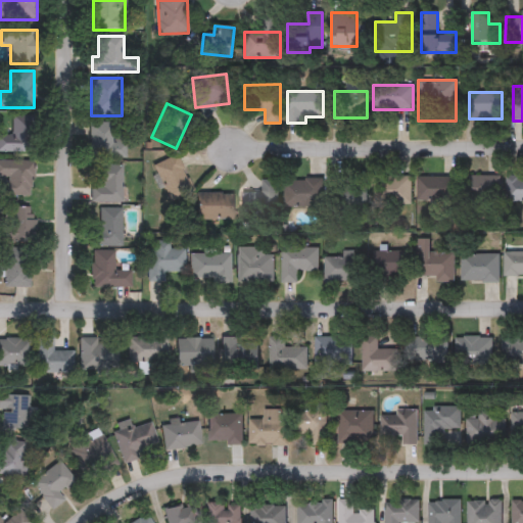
[(0,152),(0,135),(12,136),(12,115),(32,115),(31,153),(0,152)]
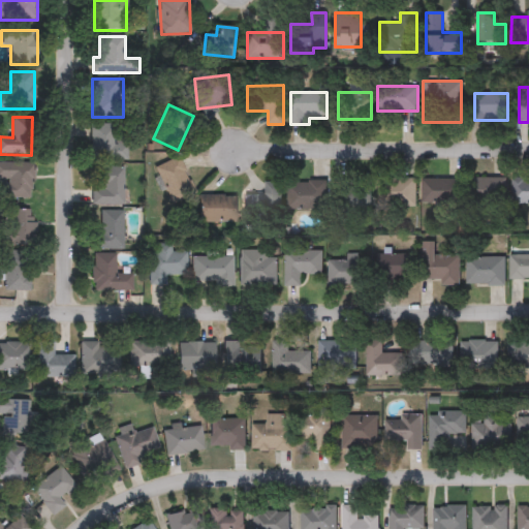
[(91,160),(91,124),(115,124),(115,144),(127,144),(127,160),(91,160)]
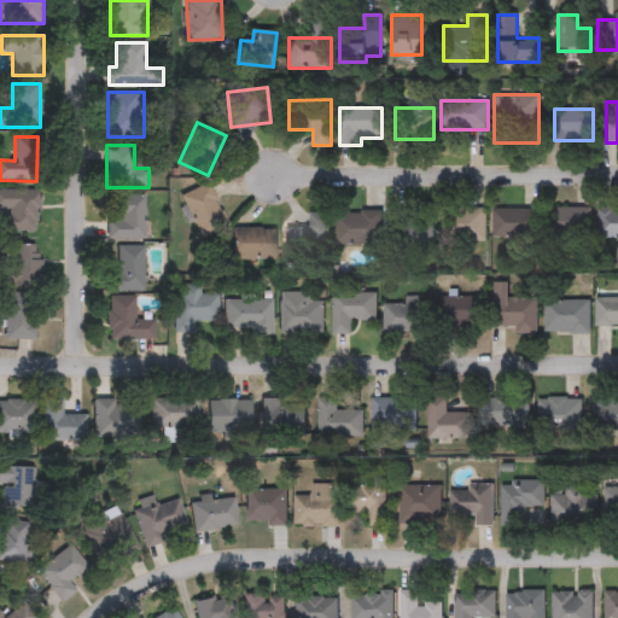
[(226,225),(202,234),(184,193),(208,184),(226,225)]
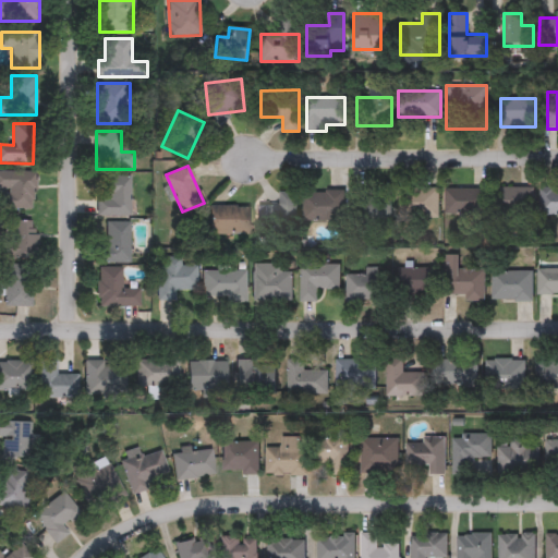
[(0,172),(36,172),(36,209),(0,210),(0,172)]
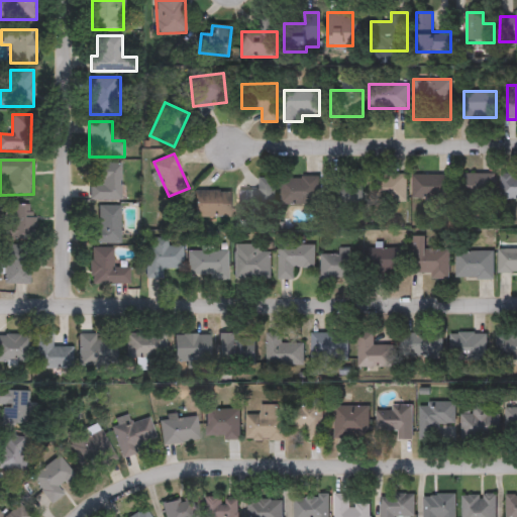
[(96,164),(121,164),(120,200),(89,200),(89,184),(95,185),(96,164)]
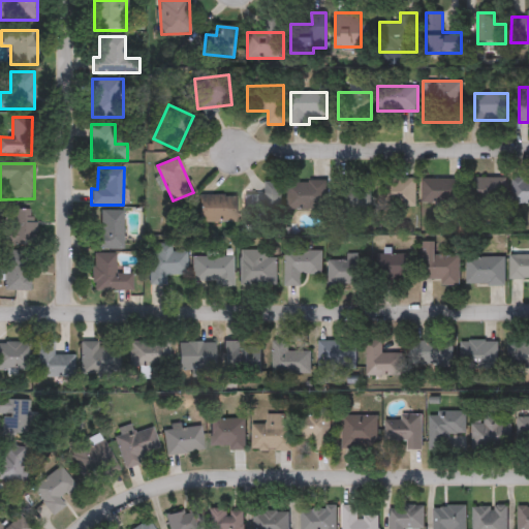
[(502,178),(502,205),(466,205),(466,178),(502,178)]
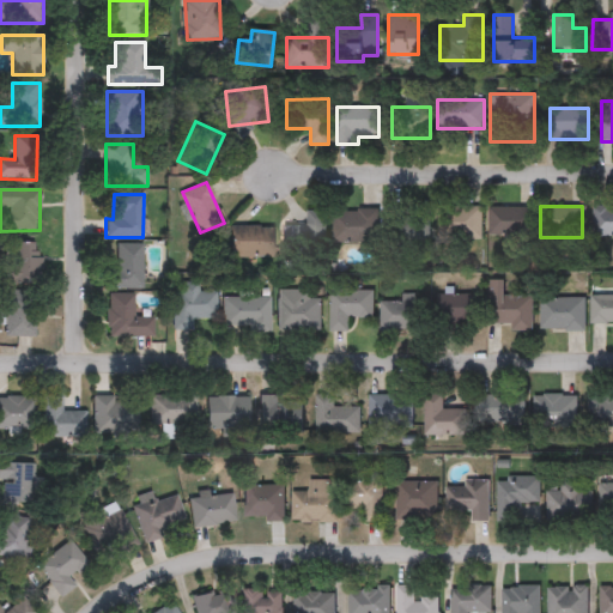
[(612,236),(593,236),(593,206),(612,206),(612,236)]
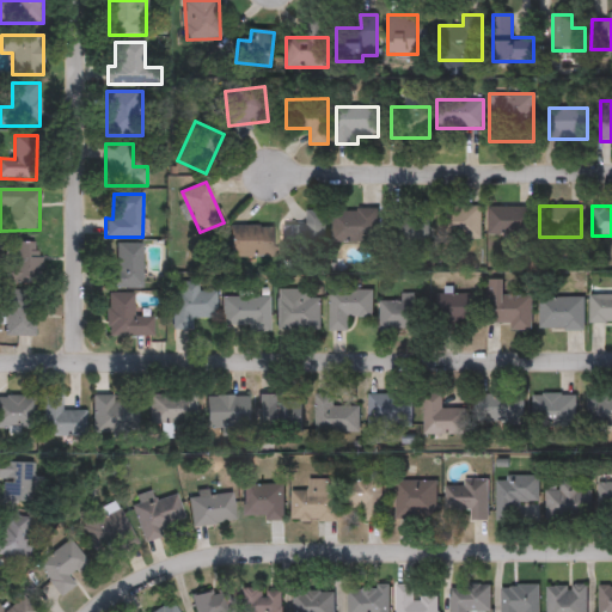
[(475,240),(475,257),(442,257),(442,207),(481,207),(481,240),(475,240)]
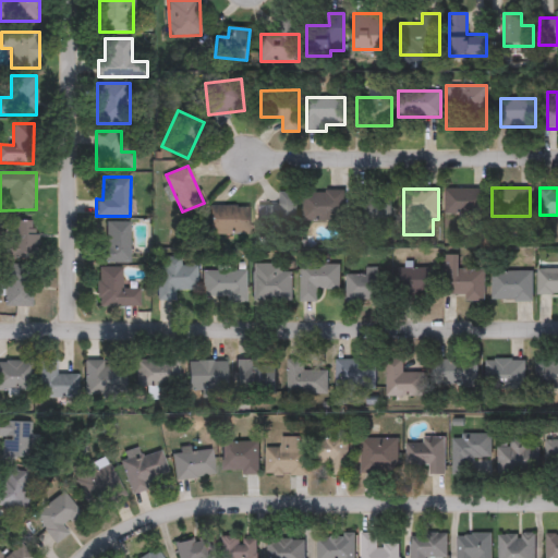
[(303,221),(303,190),(344,190),(344,221),(303,221)]
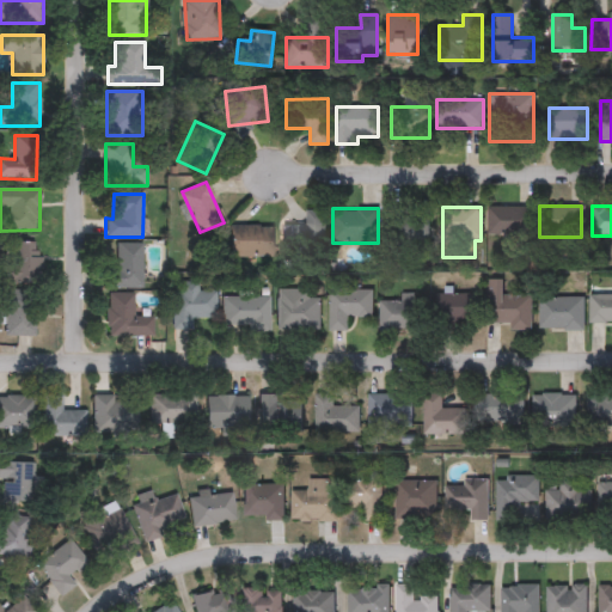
[(527,237),(487,237),(487,208),(527,208),(527,237)]
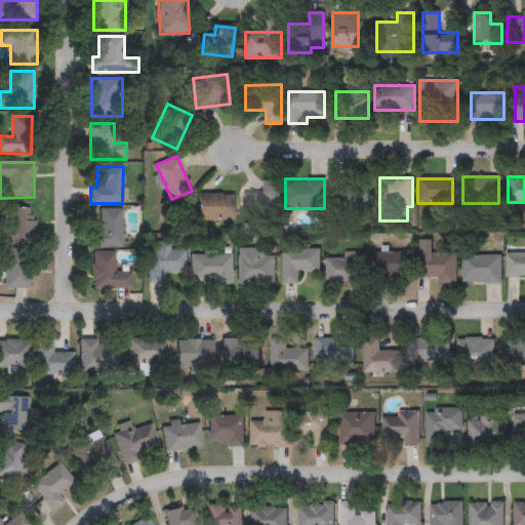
[(279,180),(279,210),(250,210),(250,180),(279,180)]
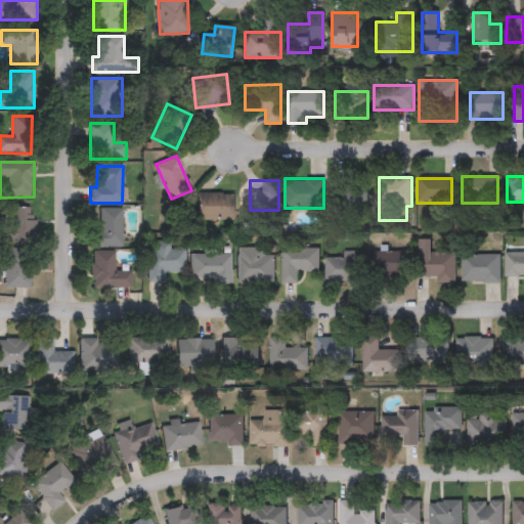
[(366,211),(331,210),(331,184),(367,185),(366,211)]
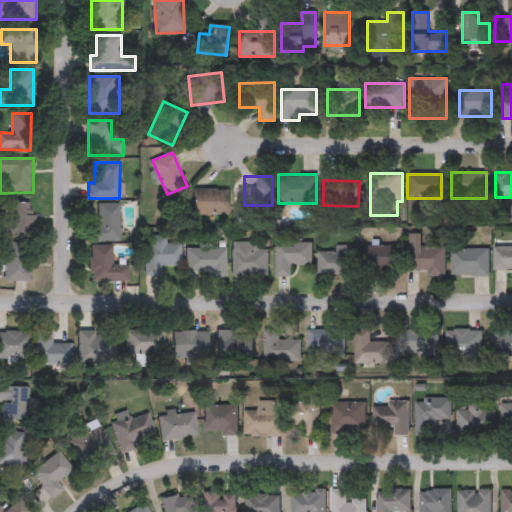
[(228,215),(191,215),(191,190),(228,190),(228,215)]
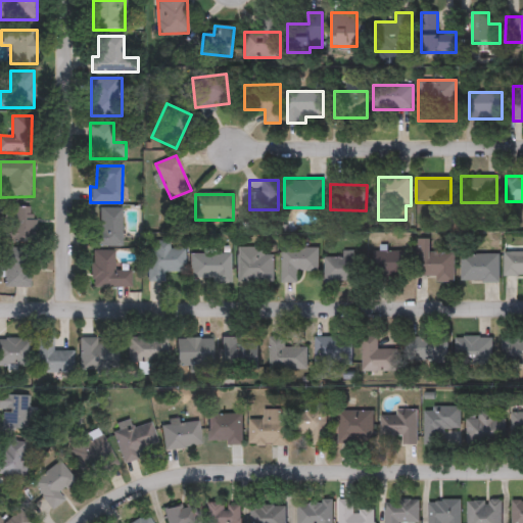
[(33,243),(4,243),(4,207),(33,207),(33,243)]
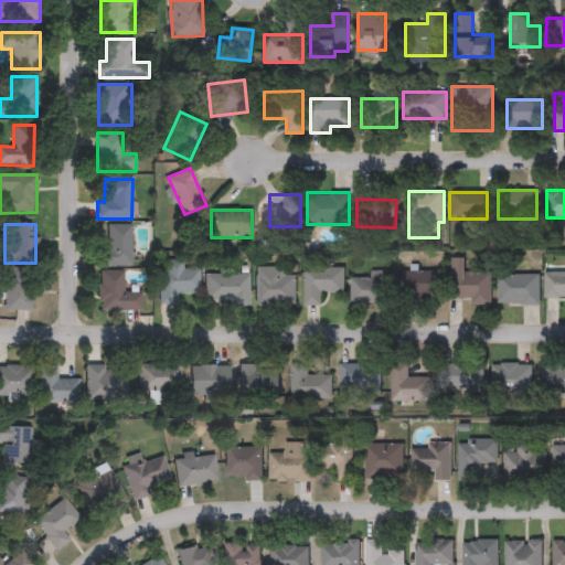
[(130,225),(130,267),(97,267),(97,251),(106,251),(106,225),(130,225)]
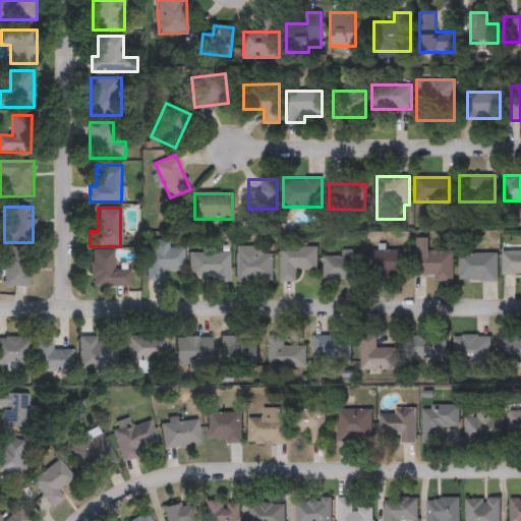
[(412,239),(427,239),(427,251),(452,251),(453,282),(433,282),(433,277),(413,277),(412,239)]
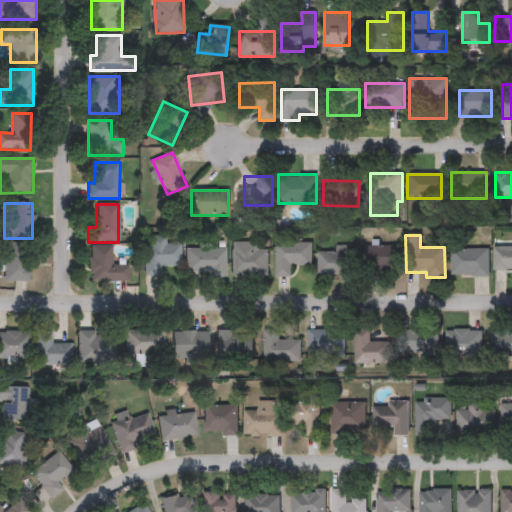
[(146,276),(146,237),(166,236),(166,244),(180,244),(180,266),(160,267),(160,276),(146,276)]
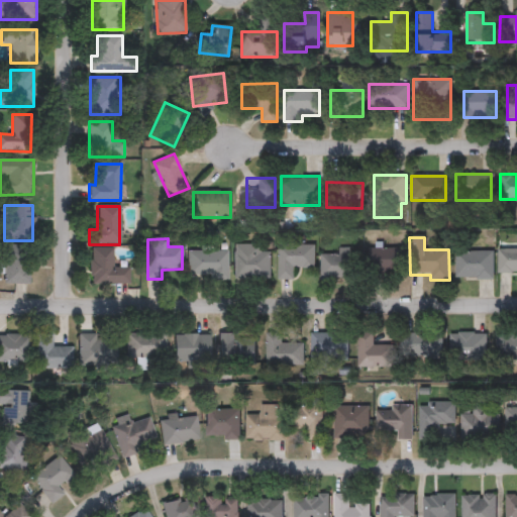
[(233,280),(233,245),(261,245),(261,252),(270,252),(270,280),(233,280)]
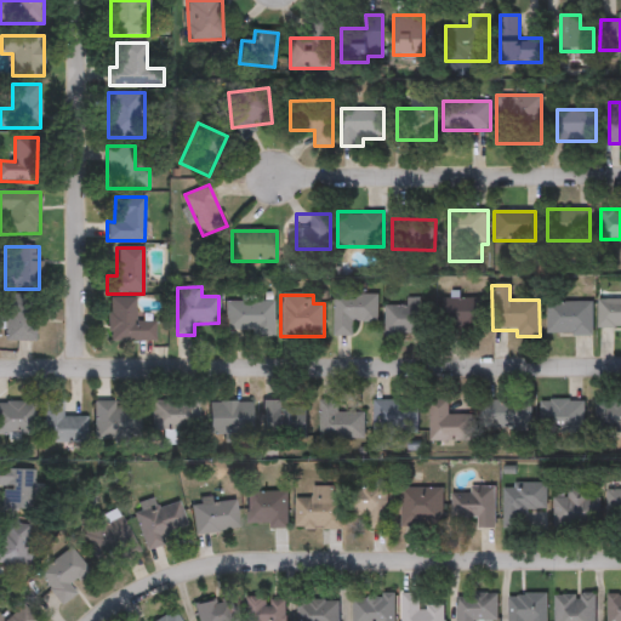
[(334,336),(334,295),(368,295),(368,320),(353,320),(353,336),(334,336)]
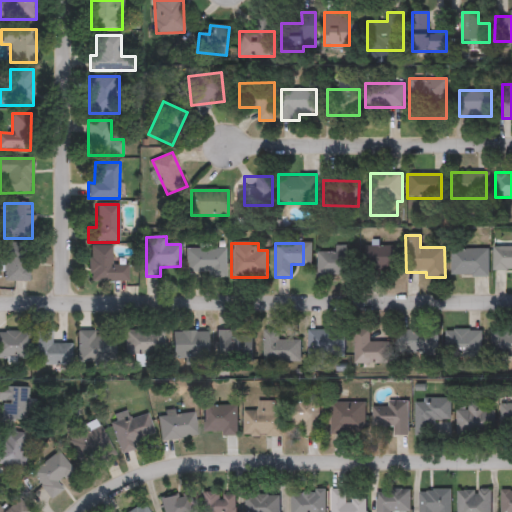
[(3,245),(28,245),(28,282),(3,282),(3,245)]
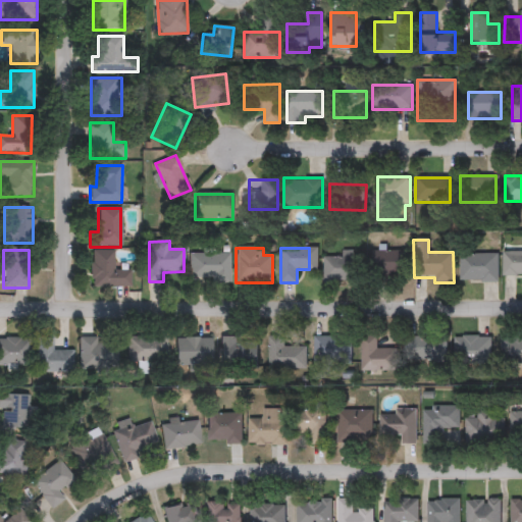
[(129,288),(91,288),(91,251),(113,251),(113,271),(129,271),(129,288)]
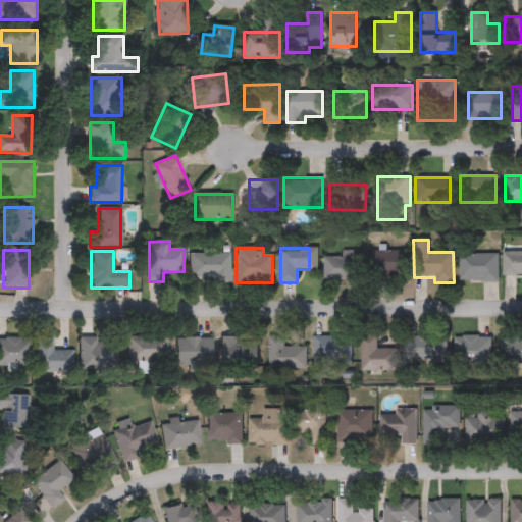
[(409,276),(375,276),(375,252),(409,252),(409,276)]
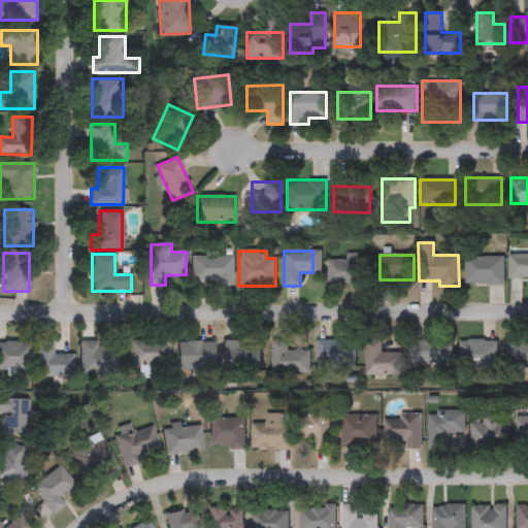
[(508,255),(527,255),(527,279),(508,279),(508,255)]
